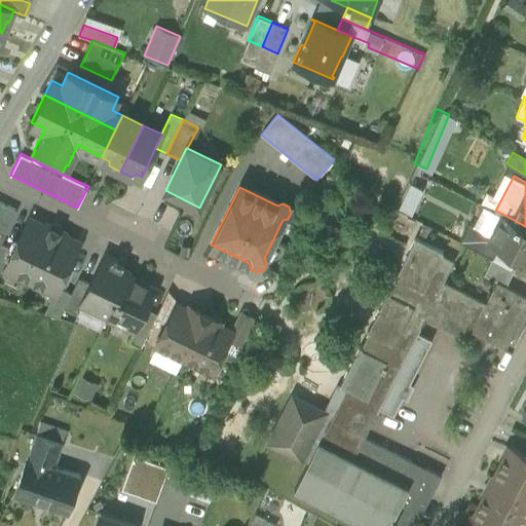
[(133,220),(147,227),(148,226),(161,232),(175,202),(147,189),(133,220)]
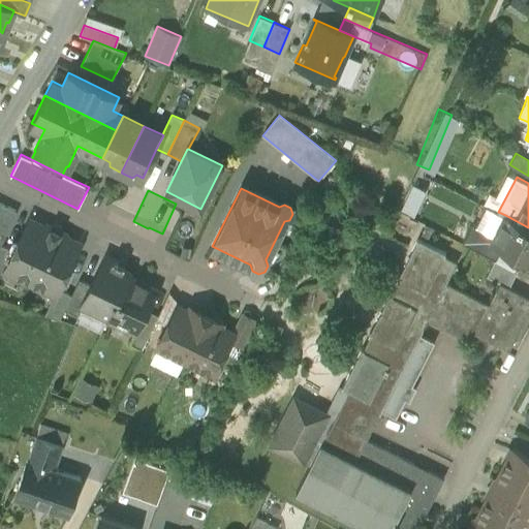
[(18,211),(6,206),(0,217),(0,232),(5,236),(18,211)]
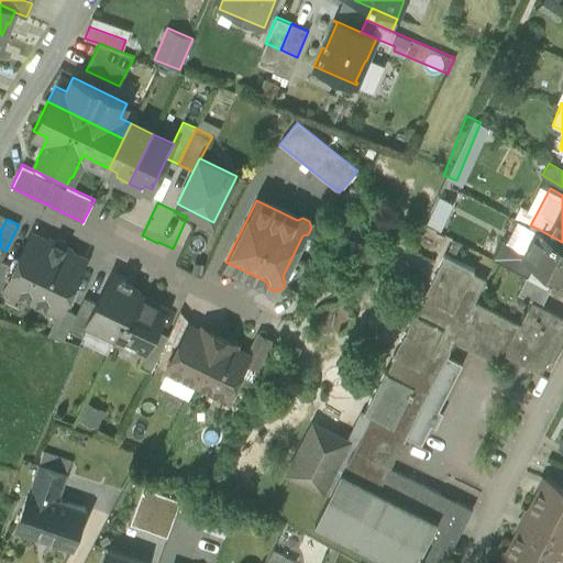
[(506,240),(527,250),(538,229),(530,225),(517,219),(506,240)]
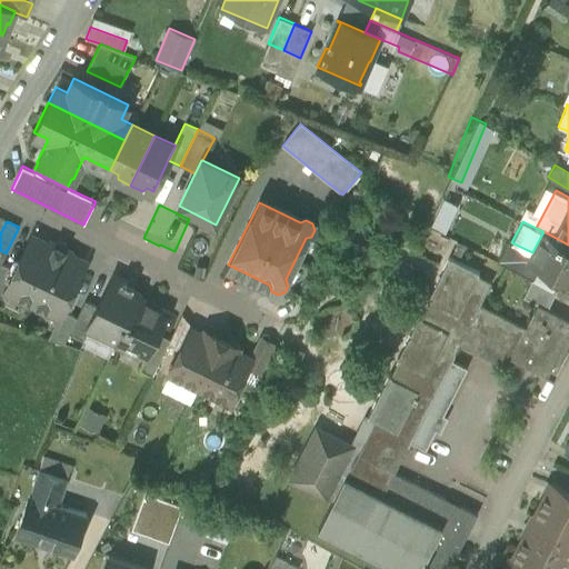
[(568,245),(543,231),(532,252),(529,260),(539,266),(560,276),(568,280),(568,245)]
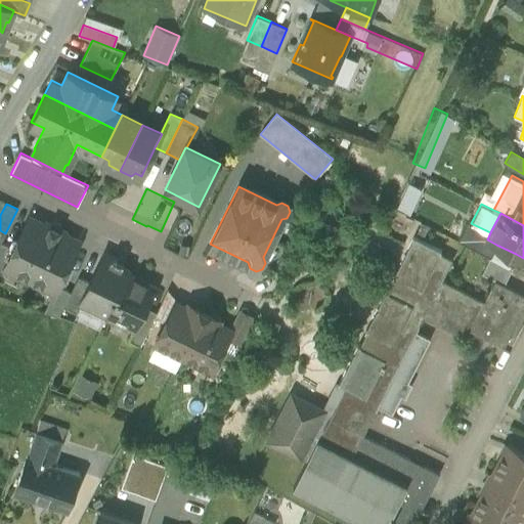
[(48,226),(29,217),(13,248),(4,266),(5,267),(54,291),(55,292),(58,286),(80,242),(59,232),(60,230),(49,224),(48,226)]
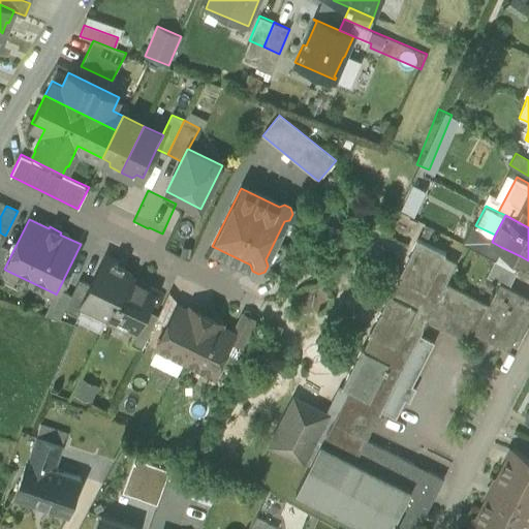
[(462,241),(495,258),(501,247),(492,242),(495,235),(475,225),(472,223),(462,241)]
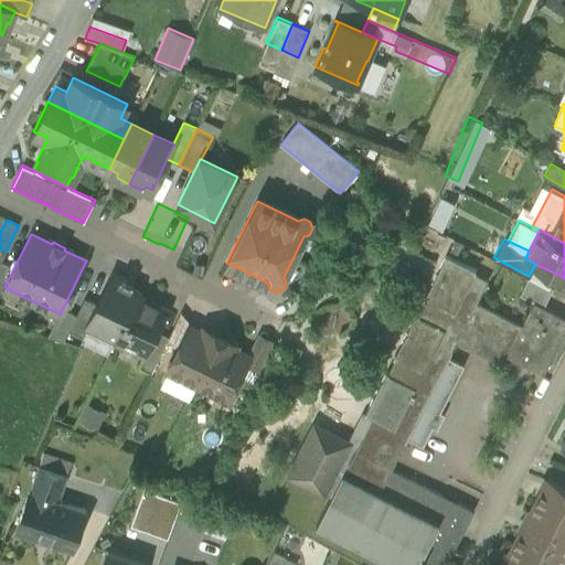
[(397,355),(388,373),(386,372),(365,412),(372,416),(343,472),(342,472),(331,493),(316,523),(398,564),(445,564),(473,510),(392,468),(407,437),(448,356),(457,341),(501,364),(522,324),(477,301),(488,279),(473,273),(475,270),(446,256),(425,296),(427,297),(418,315),(416,313),(395,354),(397,355)]
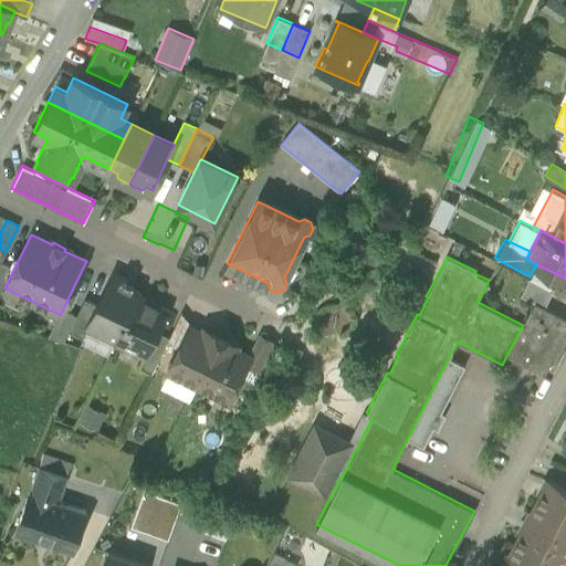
[(14,268),(1,261),(0,263),(0,292),(2,294),(6,289),(4,287),(14,268)]
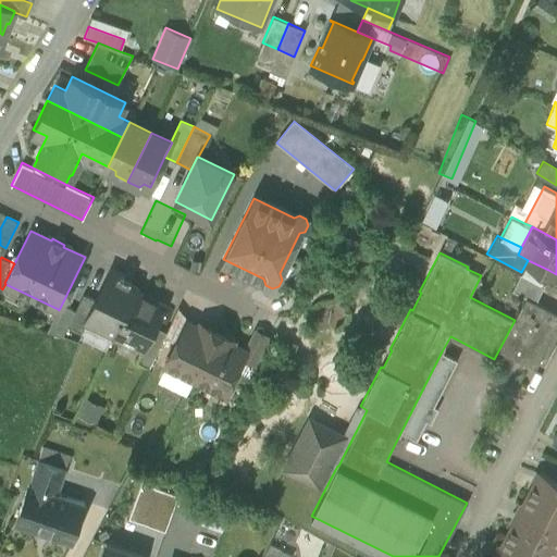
[(528,260),(521,272),(542,283),(548,270),(528,260)]
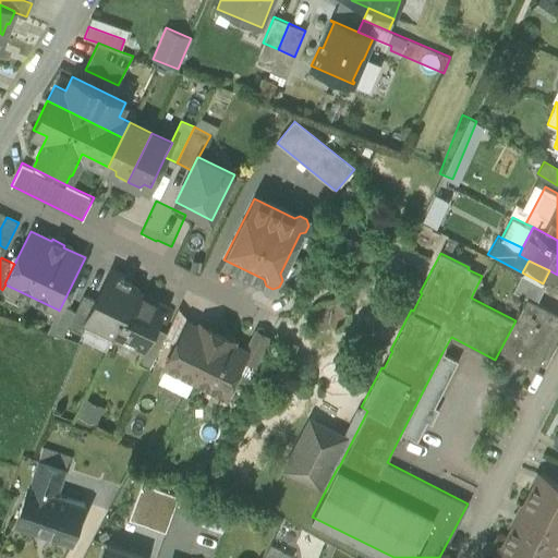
[(125,277),(110,270),(96,300),(85,320),(87,322),(114,335),(135,292),(136,292),(137,288),(123,281),(125,277)]
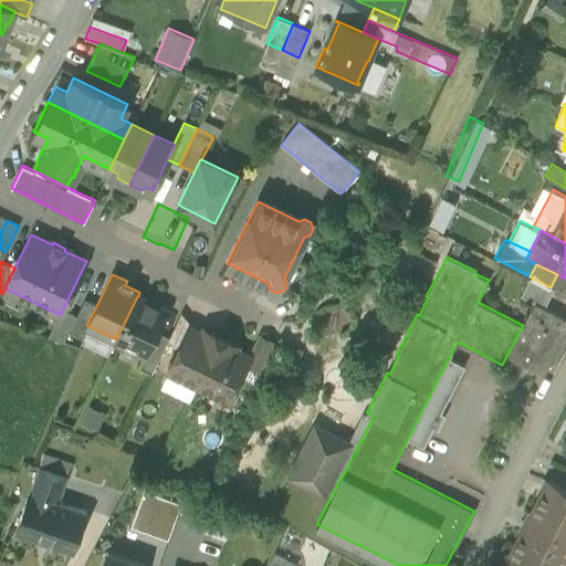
[(521,295),(534,302),(544,307),(554,289),(551,287),(530,276),(521,295)]
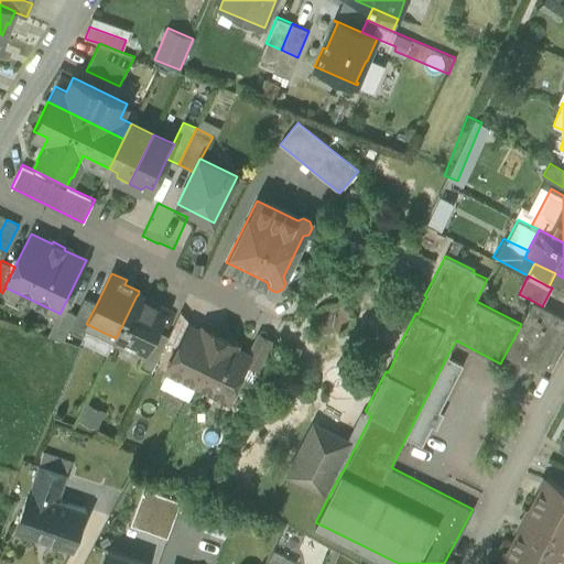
[(138,295),(137,295),(116,338),(145,353),(156,329),(166,310),(138,295)]
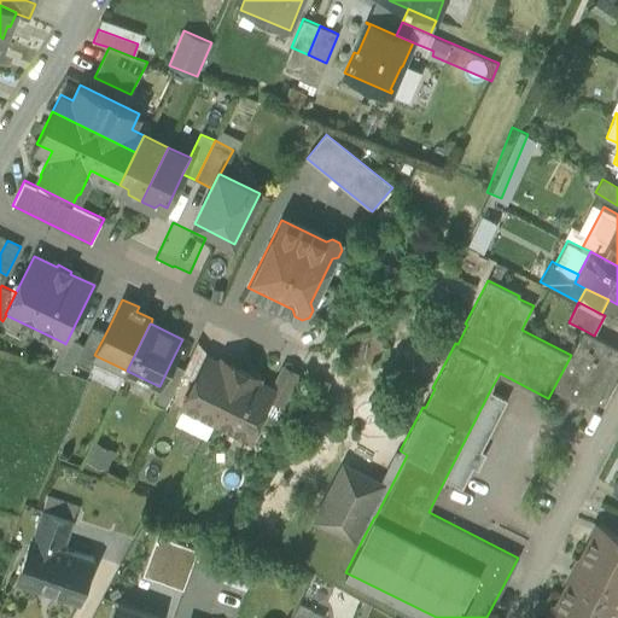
[(106,332),(92,326),(83,343),(75,360),(91,368),(97,356),(94,355),(106,332)]
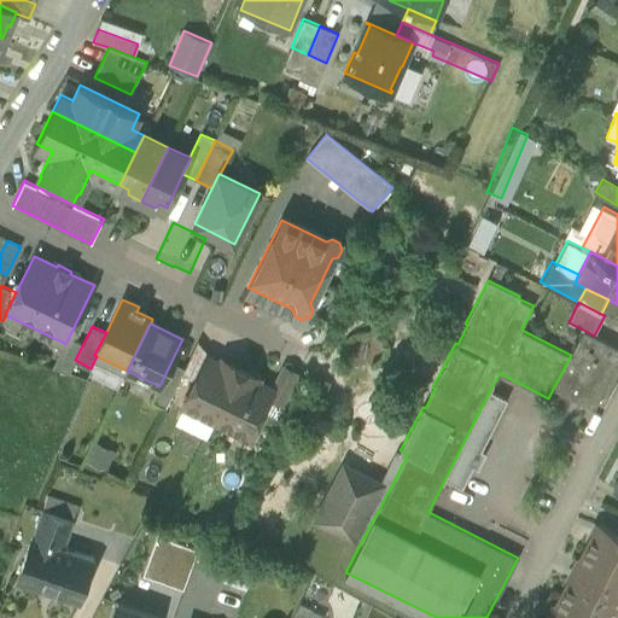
[(617,347),(594,336),(583,330),(571,355),(548,398),(566,408),(572,397),(594,408),(617,360),(617,347)]
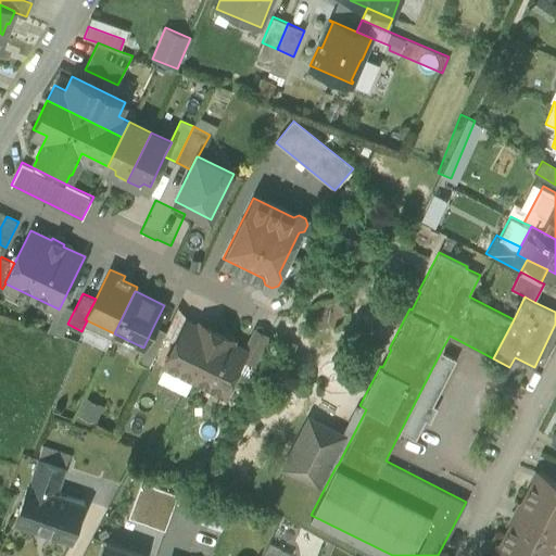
[(62,303),(59,310),(58,308),(47,329),(62,335),(67,324),(75,308),(62,303)]
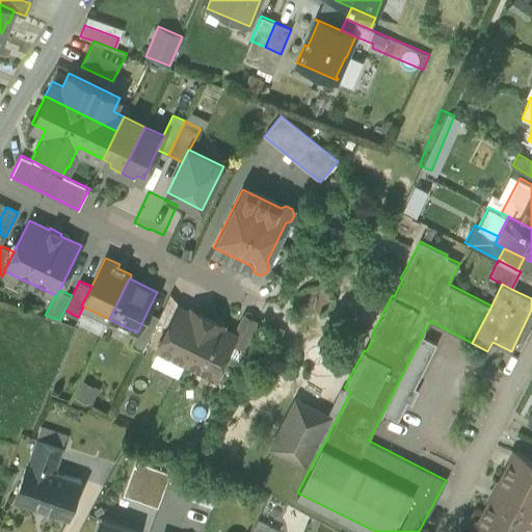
[(159,316),(157,319),(168,324),(178,307),(179,303),(170,293),(159,316)]
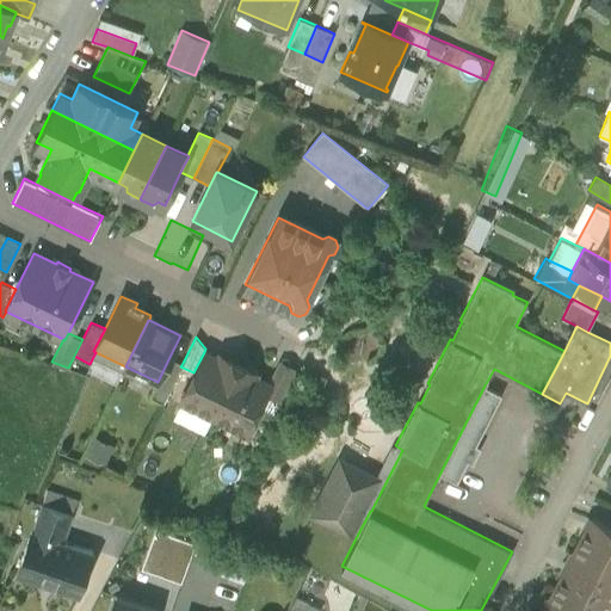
[(227,363),(204,352),(193,372),(180,399),(213,415),(238,364),(229,359),(227,363)]
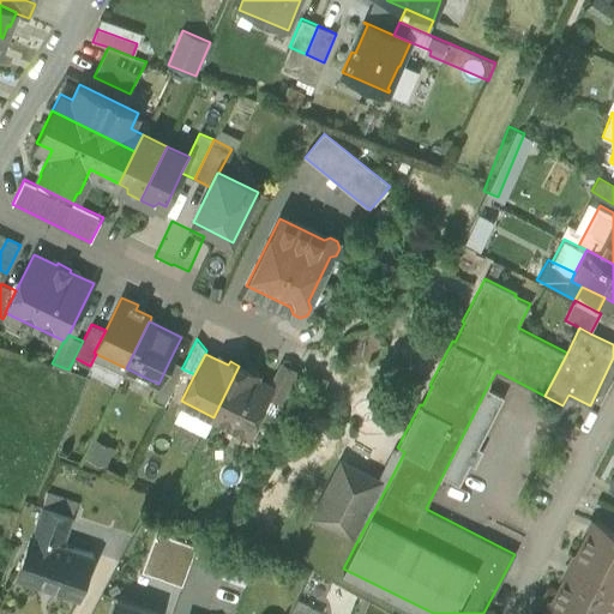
[(184,365),(170,359),(158,384),(170,391),(181,368),(184,365)]
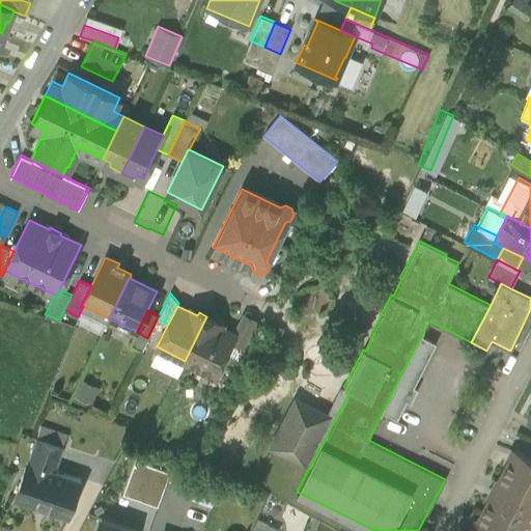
[(254,320),(244,315),(234,334),(231,339),(243,344),(254,320)]
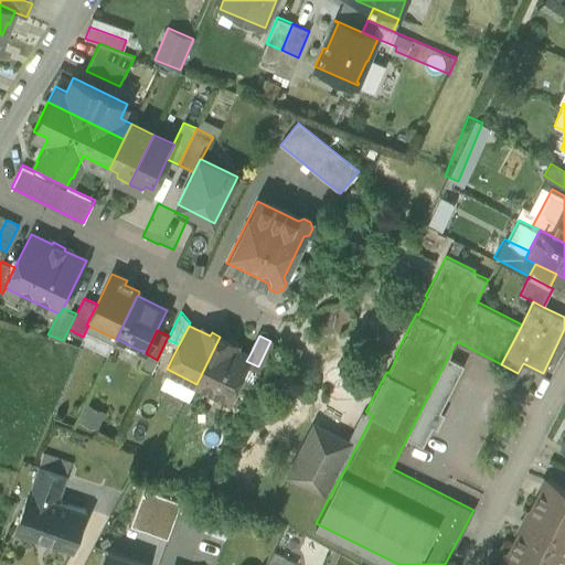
[(249,355),(227,344),(228,340),(220,337),(196,384),(220,395),(232,391),(246,361),(249,355)]
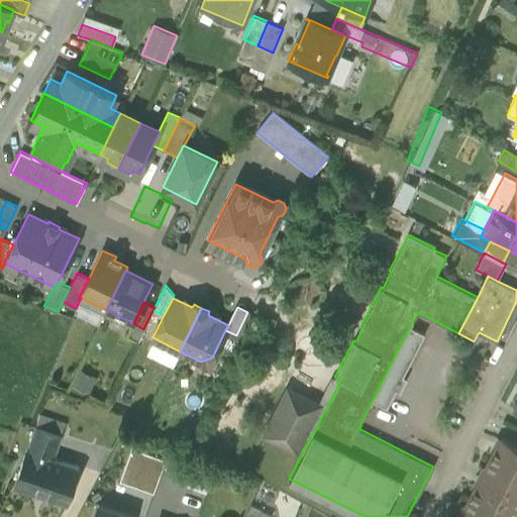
[(424,334),(410,326),(373,400),(387,407),(396,389),(392,387),(399,375),(403,377),(424,334)]
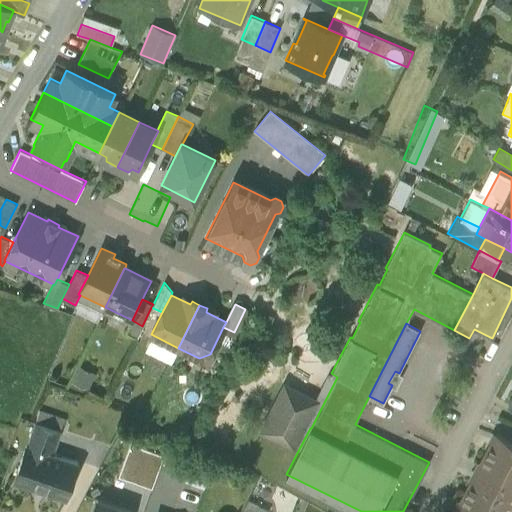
[(285,384),(262,428),(293,444),(300,447),(310,428),(311,428),(337,377),(331,373),(328,375),(327,375),(314,399),(285,384)]
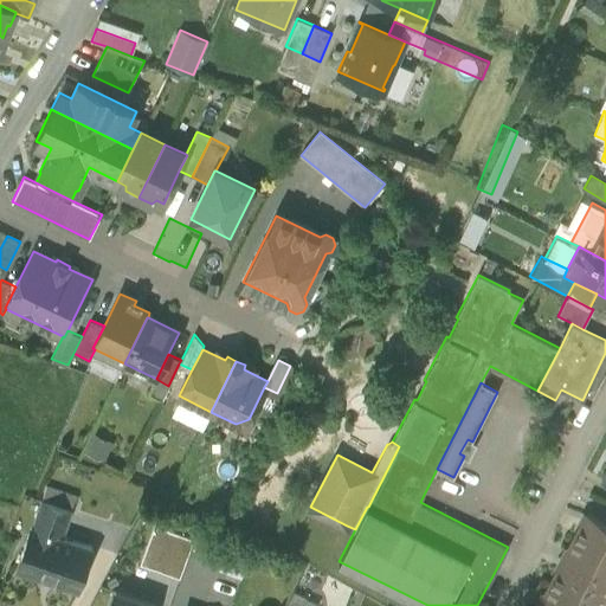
[(76,497),(46,487),(32,527),(62,537),(76,497)]
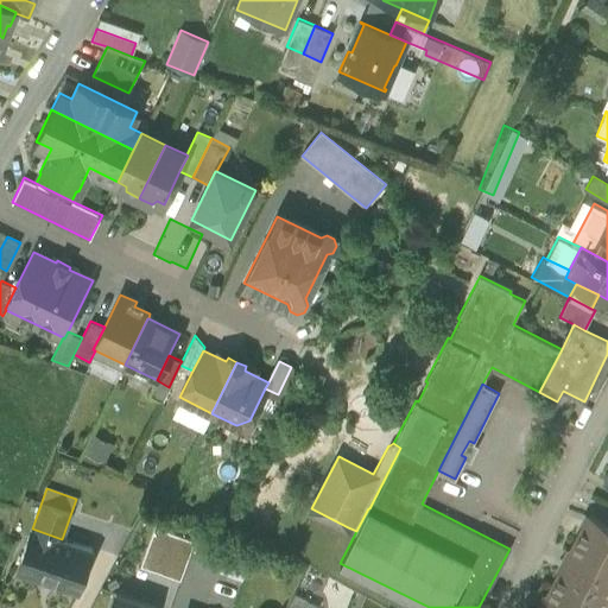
[(607,525),(589,515),(577,539),(607,555),(607,525)]
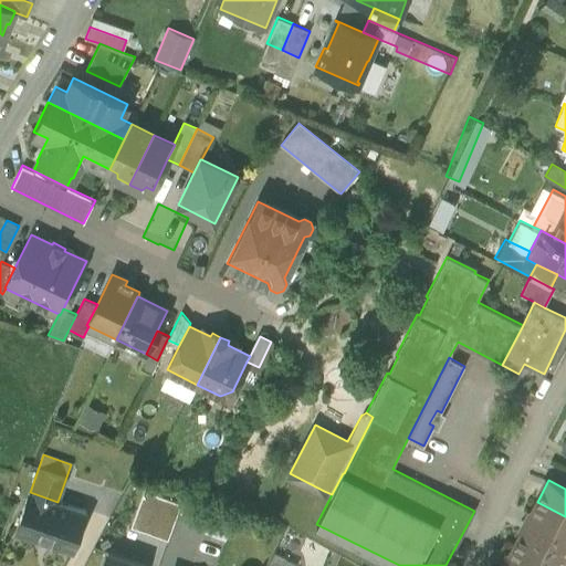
[(163,542),(178,502),(140,486),(124,526),(163,542)]
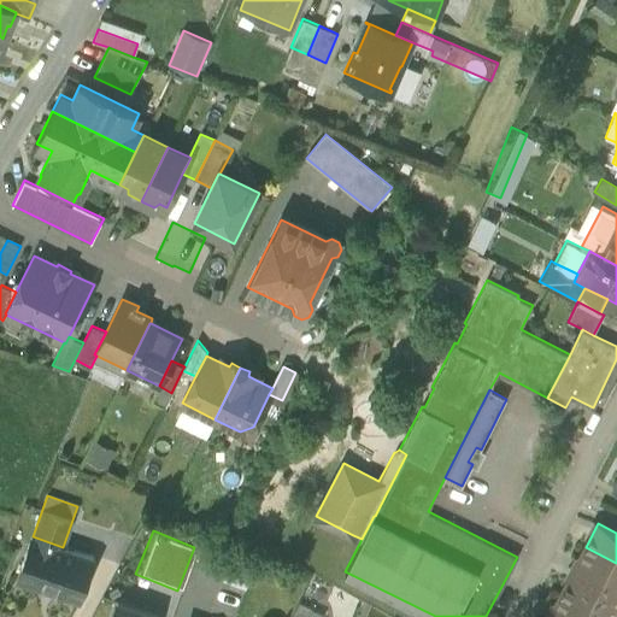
[(33,536),(17,579),(80,600),(94,558),(63,547),(33,536)]
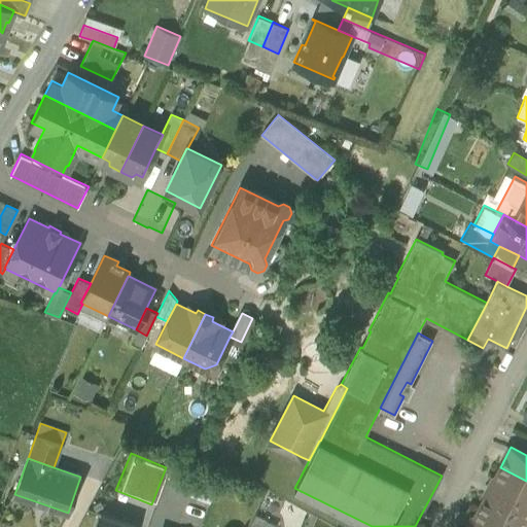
[(526,481),(500,467),(490,487),(526,506),(526,481)]
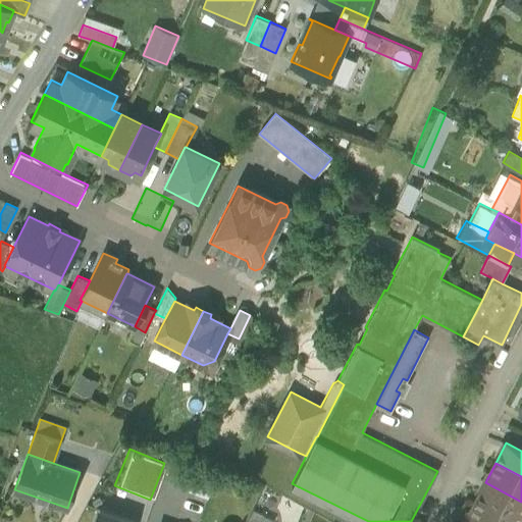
[(517,521),(521,513),(521,502),(485,482),(475,502),(513,521),(517,521)]
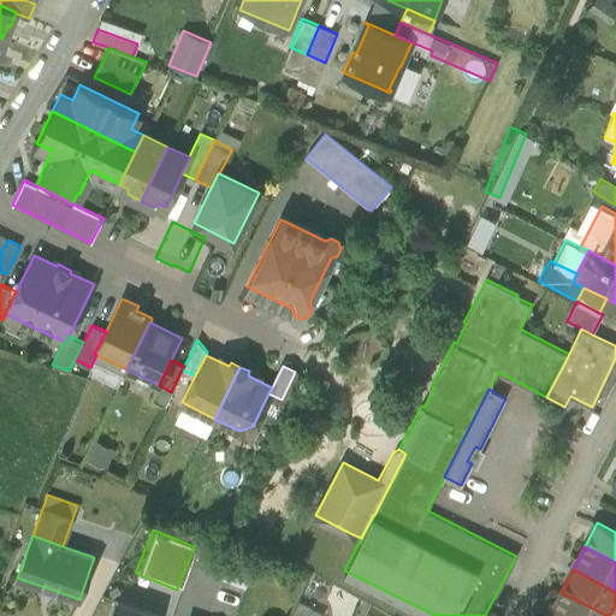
[(605,615),(561,592),(549,615),(548,615),(605,615)]
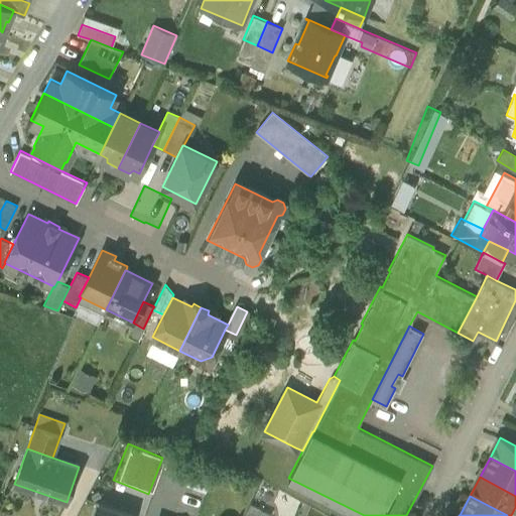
[(131,515),(98,503),(93,515),(131,515)]
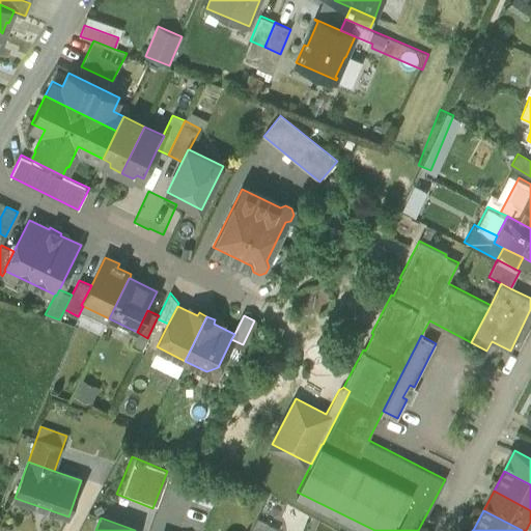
[(257,519),(251,530),(264,530),(268,525),(269,524),(257,519)]
